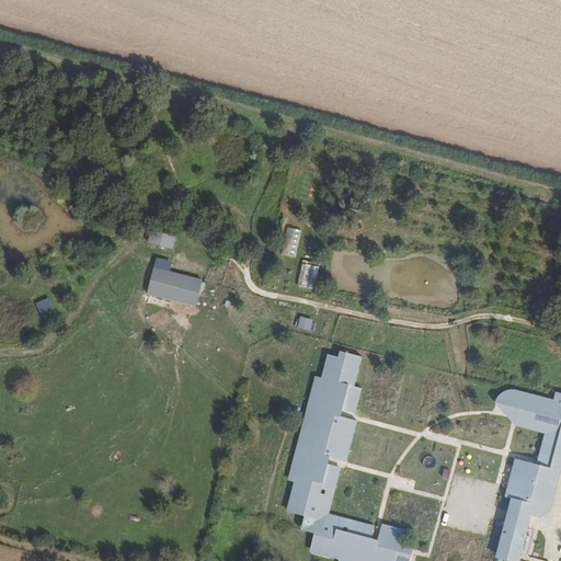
[(176,233),(151,227),(147,242),(148,242),(173,249),(176,233)]
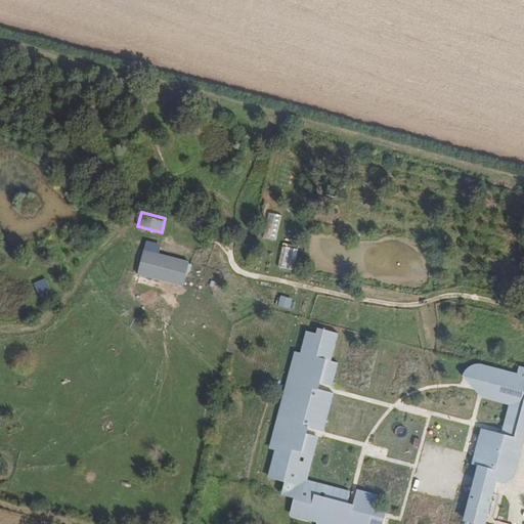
[(281,215),(269,212),(263,237),(276,239),(281,215)]
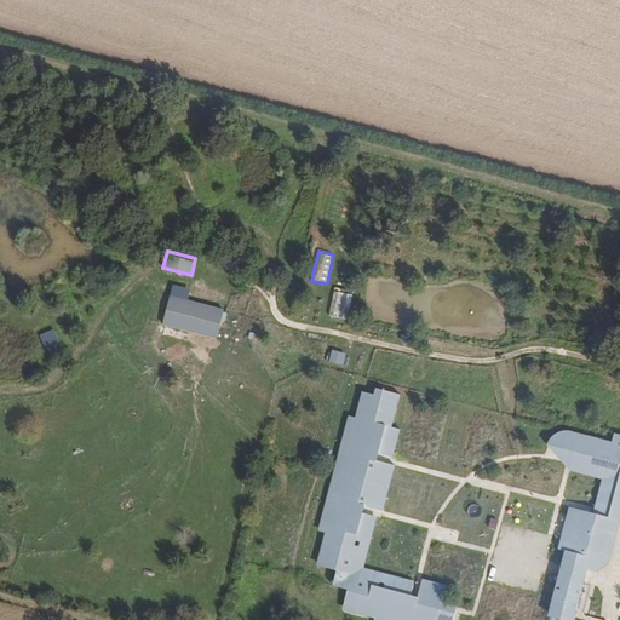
[(354,293),(334,290),(328,316),(348,321),(354,293)]
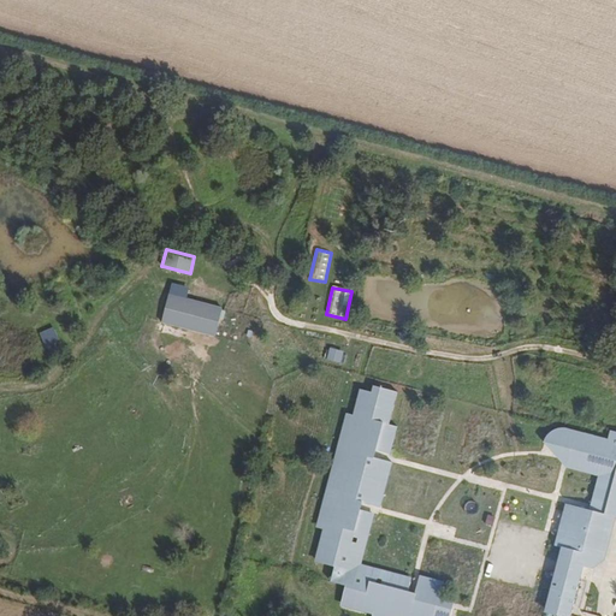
[(161,320),(215,335),(224,306),(169,291),(161,320)]
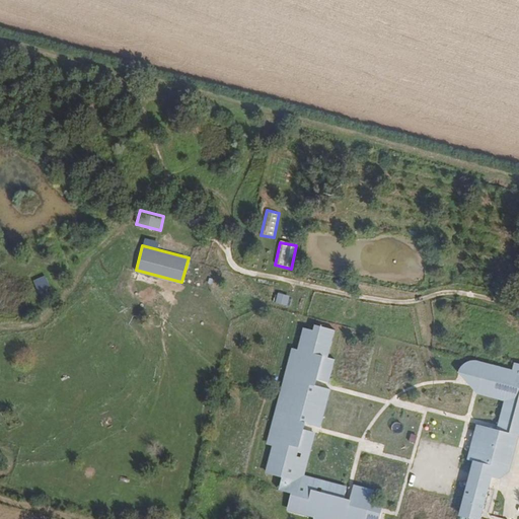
[(291,296),(279,293),(276,303),(289,306),(291,296)]
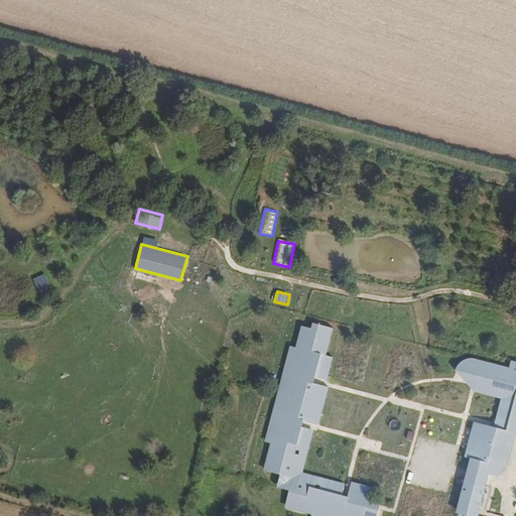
[(377,515),(381,502),(370,499),(373,485),(350,479),(347,478),(345,482),(302,471),(313,426),(314,421),(319,422),(330,385),(331,381),(325,380),(332,354),(326,352),(333,324),(311,318),(309,327),(299,324),(294,345),(288,344),(263,441),(270,443),(263,470),(280,474),(277,488),(289,491),(284,511),(304,515),(377,515)]
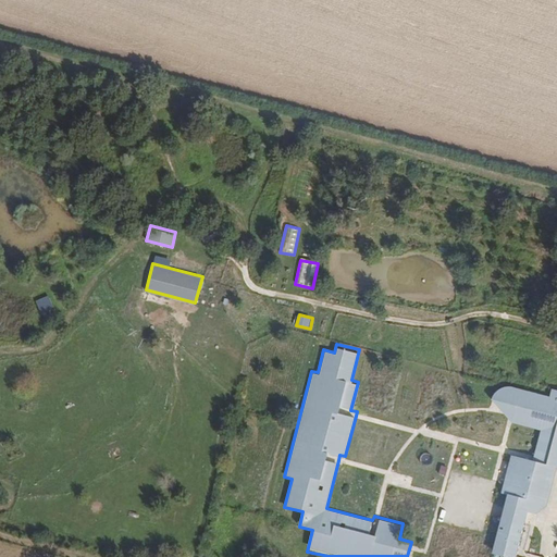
[(529,510),(536,512),(546,507),(556,469),(556,468),(556,388),(552,387),(549,395),(509,384),(498,387),(493,398),(500,407),(511,419),(514,421),(543,430),(534,459),(511,453),(502,490),(509,492),(493,549),(516,555),(529,510)]
